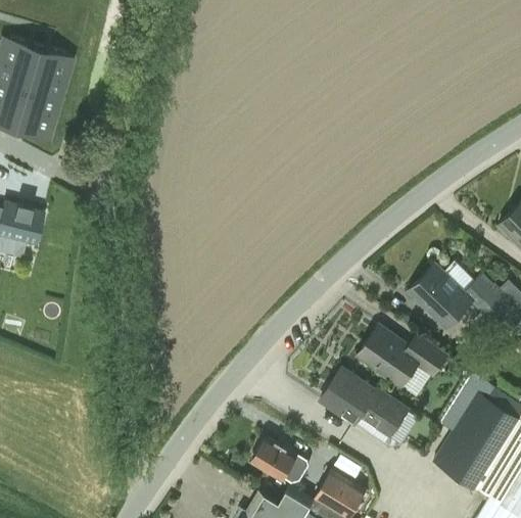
[(0,84),(24,91),(35,51),(6,43),(0,64),(0,84)]
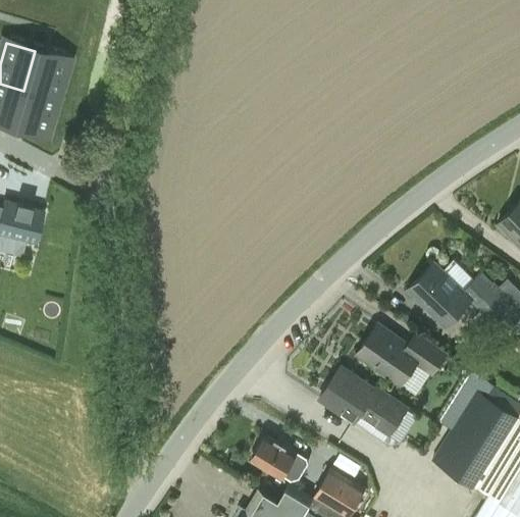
[(63,60),(35,51),(23,91),(57,101),(61,86),(56,85),(63,60)]
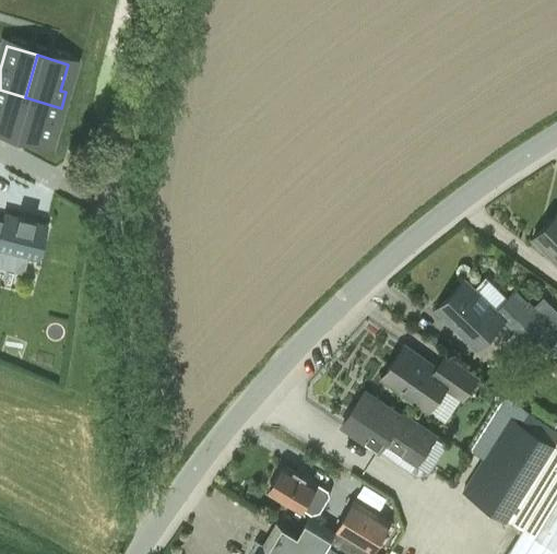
[(0,137),(13,140),(25,97),(0,90),(0,137)]
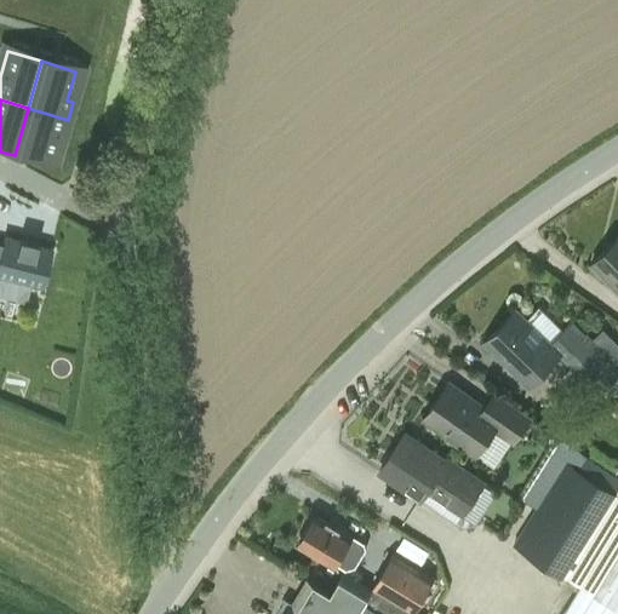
[(62,137),(68,120),(28,108),(15,155),(49,165),(57,136),(62,137)]
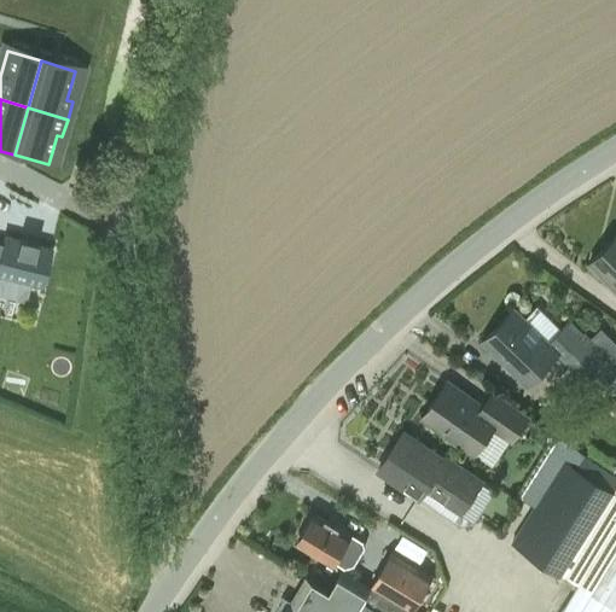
[(615,240),(587,270),(615,298),(615,240)]
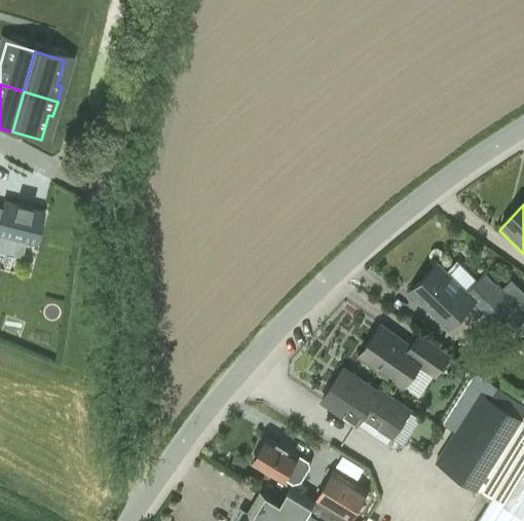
[(0,251),(17,256),(21,245),(34,248),(41,216),(29,213),(30,211),(15,207),(14,209),(1,206),(0,212),(0,251)]
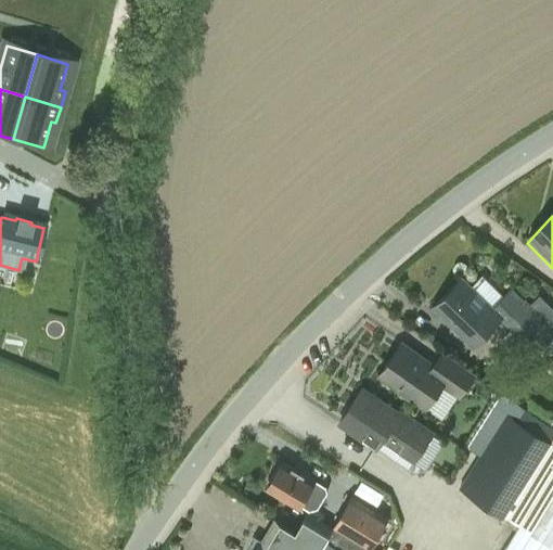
[(501,321),(460,282),(431,311),(472,352),(501,321)]
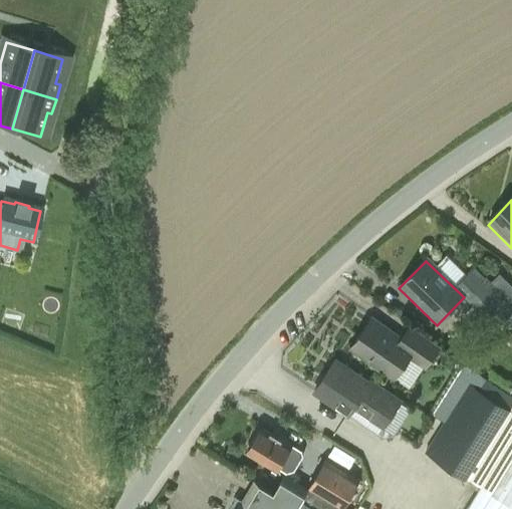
[(465,302),(496,332),(511,315),(511,307),(486,282),(465,302)]
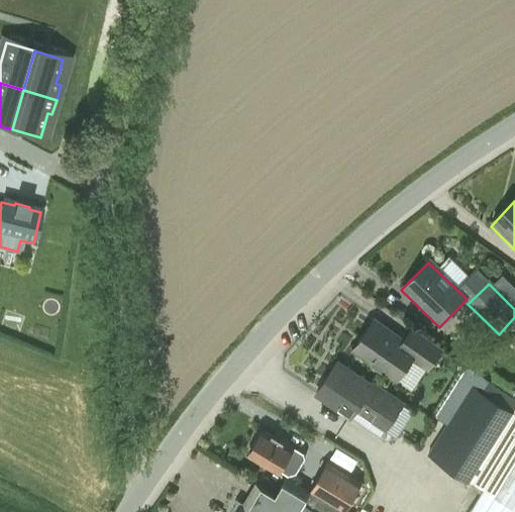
[(351,353),(395,384),(410,361),(426,372),(439,352),(411,332),(402,344),(373,323),(351,353)]
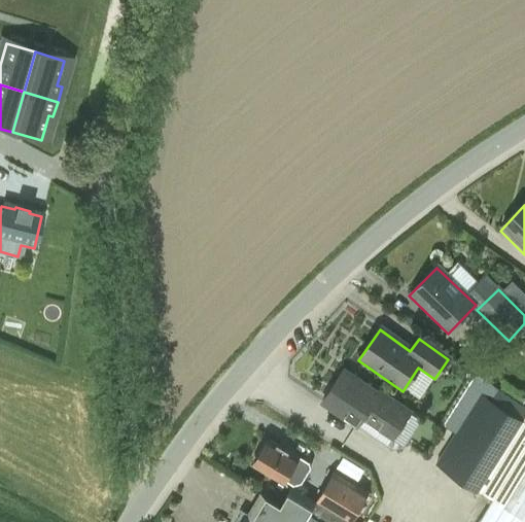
[(453,437),(434,465),(493,502),(481,521),(524,521),(524,409),(523,408),(524,404),(524,403),(503,388),(499,393),(466,371),(466,386),(441,426),(446,429),(446,431),(453,437)]
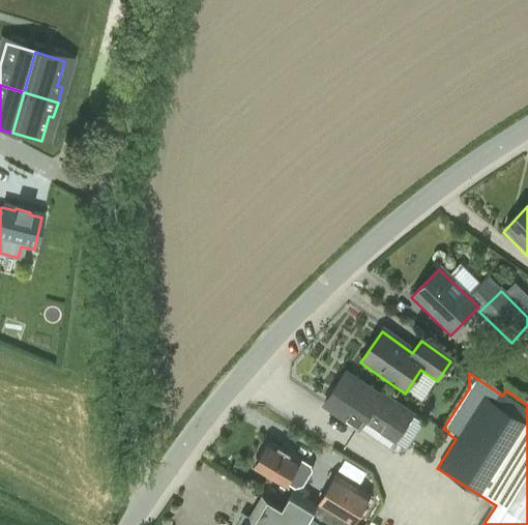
[(344,376),(322,408),(357,432),(361,426),(391,445),(410,418),(379,398),(378,399),(344,376)]
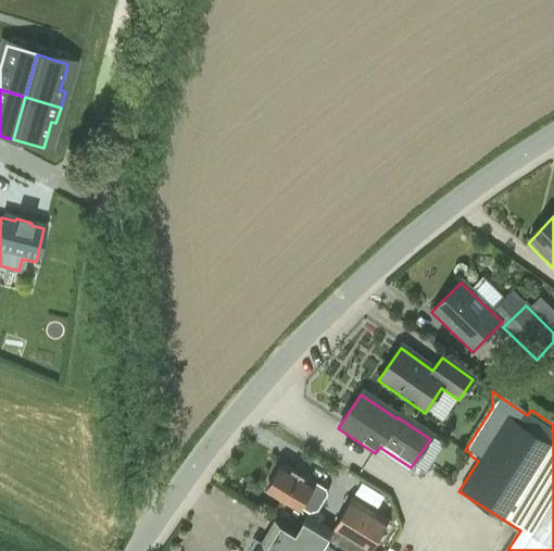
[(281,468),(266,493),(297,512),(299,509),(310,515),(324,491),(298,475),(297,478),(281,468)]
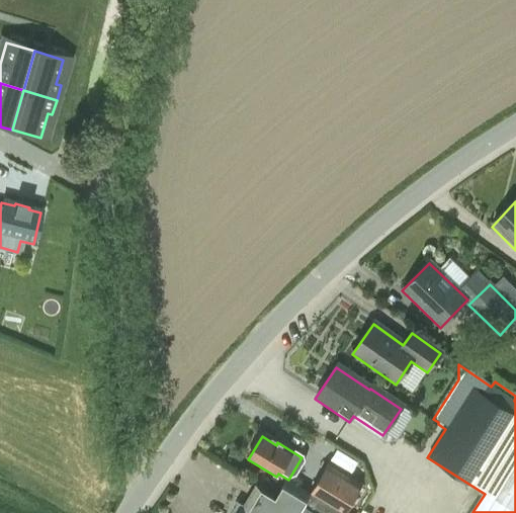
[(361,489),(327,466),(311,495),(339,512),(347,512),(361,489)]
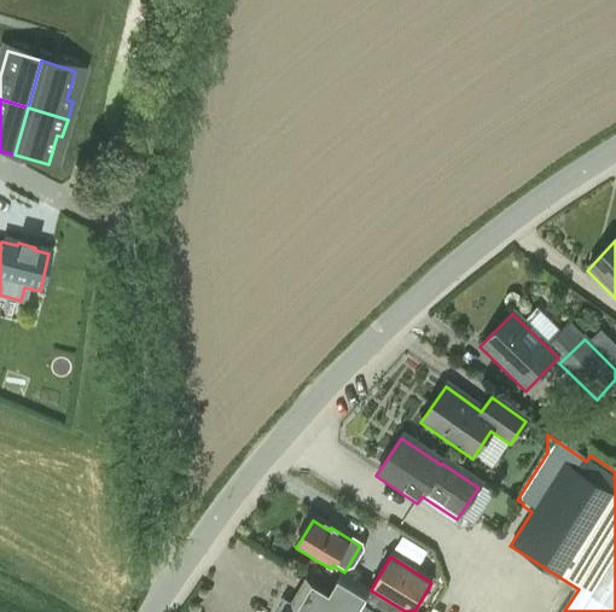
[(405,611),(371,590),(370,590),(342,572),(327,596),(303,582),(288,608),(292,611),(405,611)]
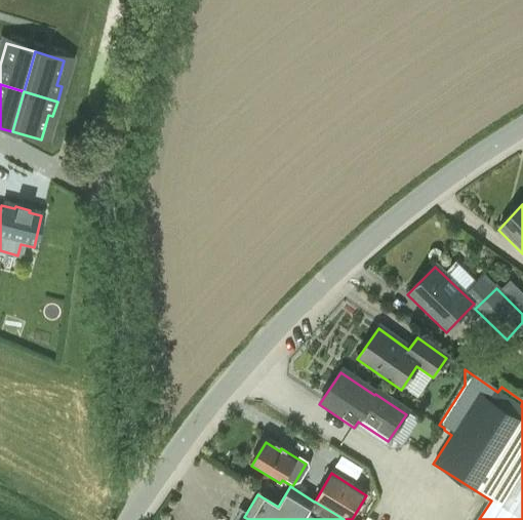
All buildings are outlined.
